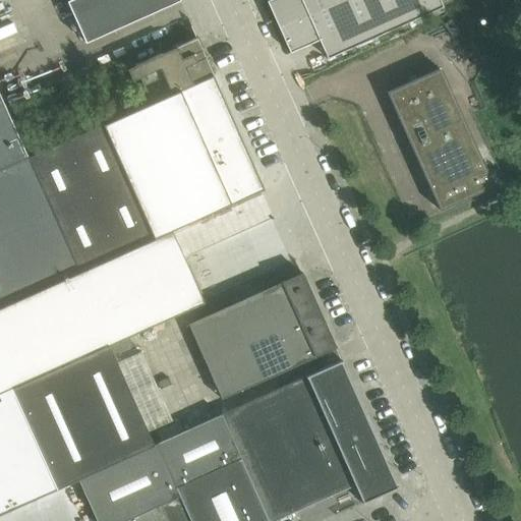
[(65,0),(85,43),(179,0),(65,0)]
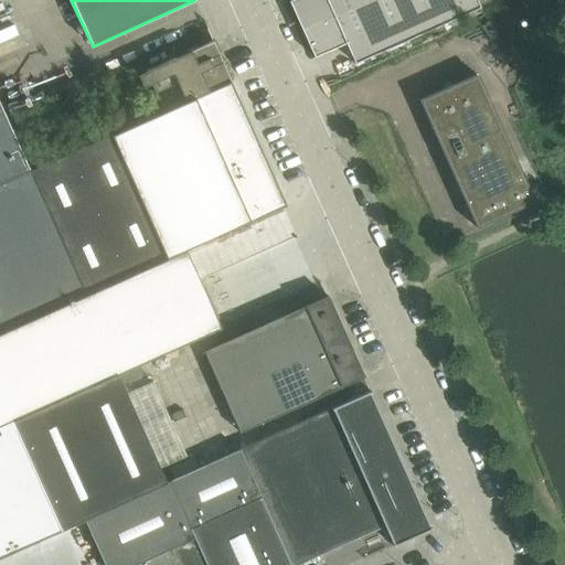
[(291,0),(289,1),(315,57),(345,44),(354,64),(480,8),(478,3),(483,0),(291,0)]
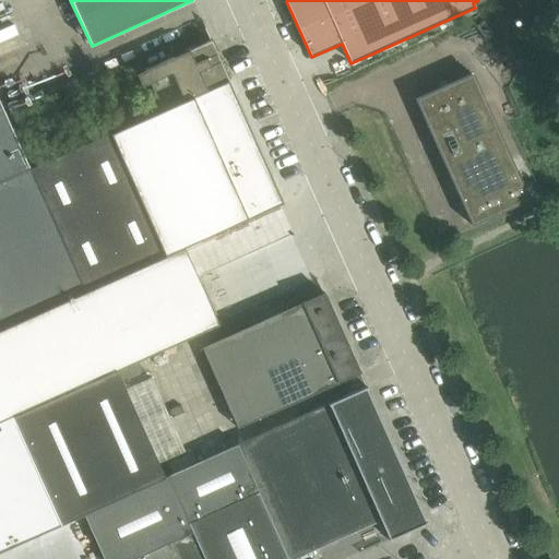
[(162,110),(178,103),(228,80),(211,40),(144,71),(162,110)]
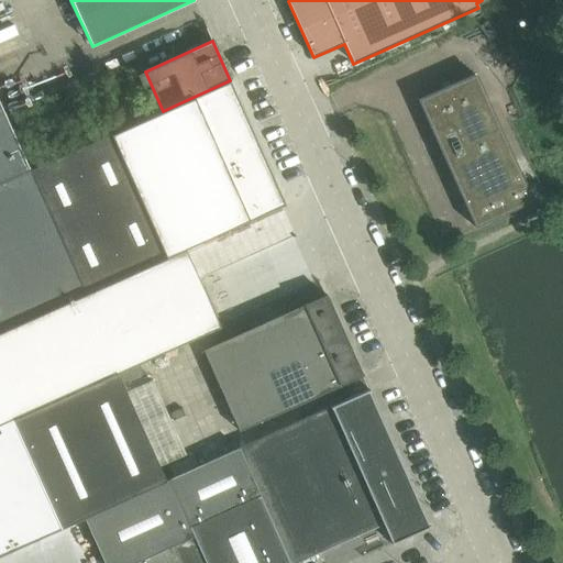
[(476,75),(419,100),(475,227),(532,201),(476,75)]
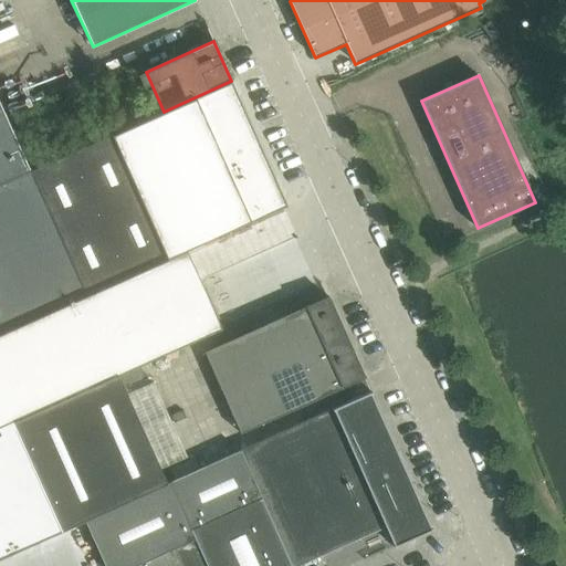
[(0,103),(0,328),(84,291),(86,295),(167,259),(112,135),(31,171),(0,103)]
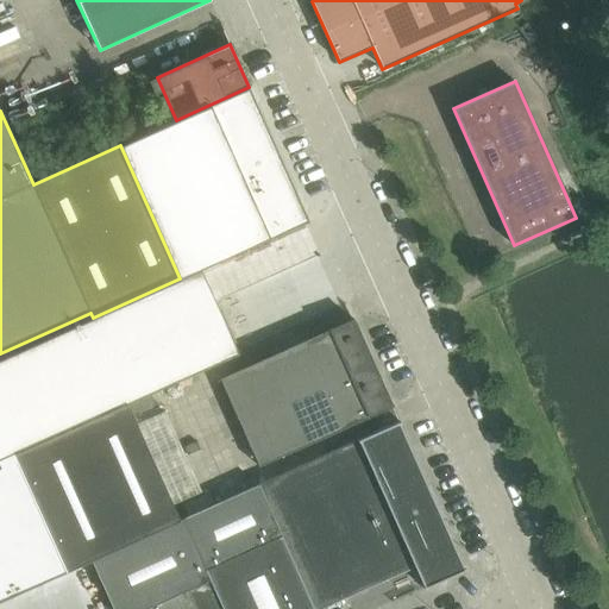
[(334,276),(280,142),(245,156),(299,290),(334,276)]
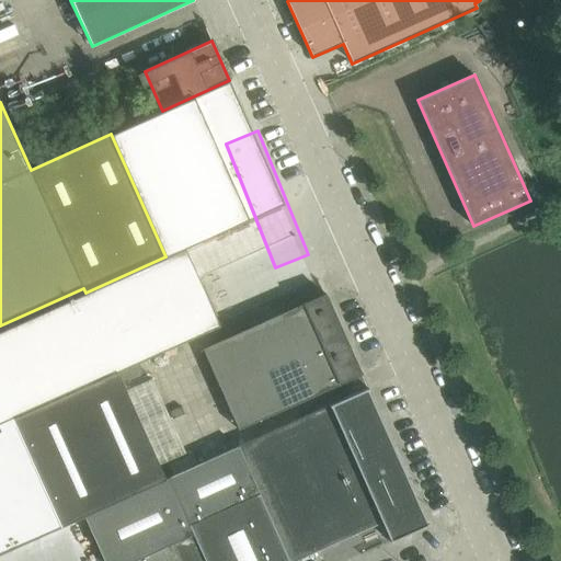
[(86,293),(0,331),(0,423),(18,416),(117,371),(201,333),(219,325),(218,323),(198,279),(185,249),(165,256),(86,293)]
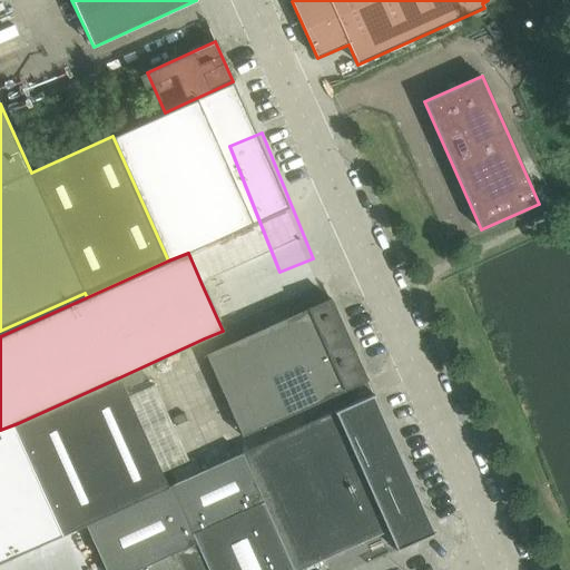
[(208,354),(226,395),(350,340),(331,298),(208,354)]
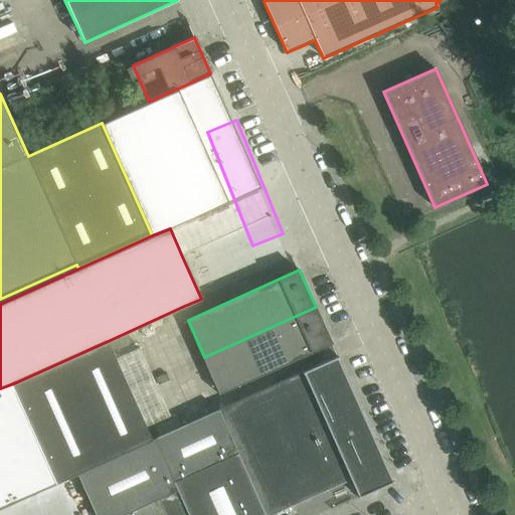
[(316,307),(204,357),(220,394),(332,344),(316,307)]
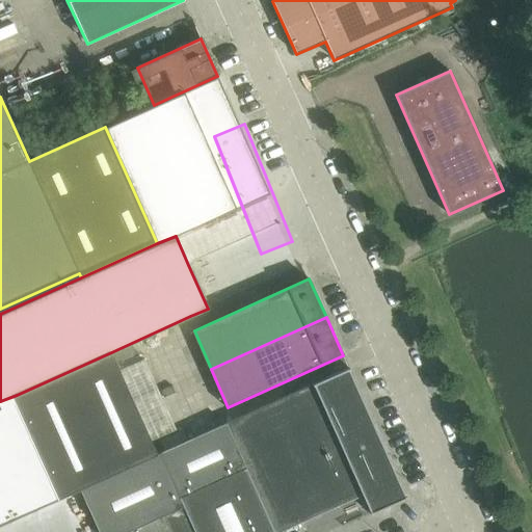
[(157,451),(114,355),(19,399),(52,475),(61,494),(157,451)]
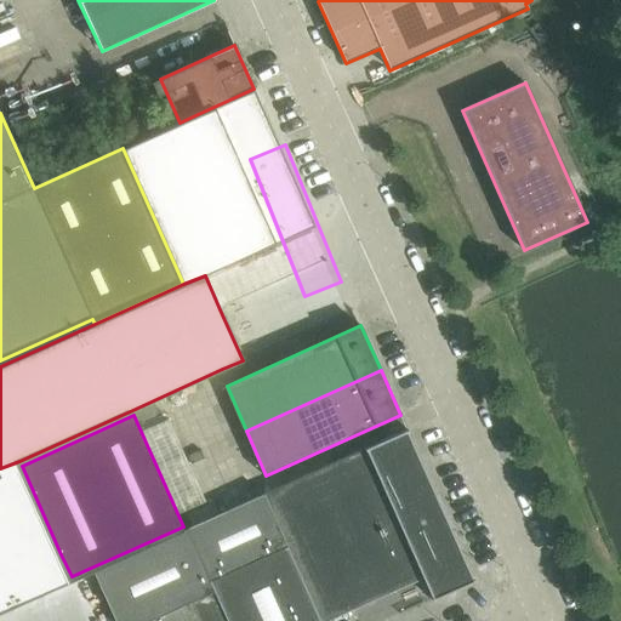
[(164,436),(178,485),(193,482),(175,419),(143,427),(147,440),(164,436)]
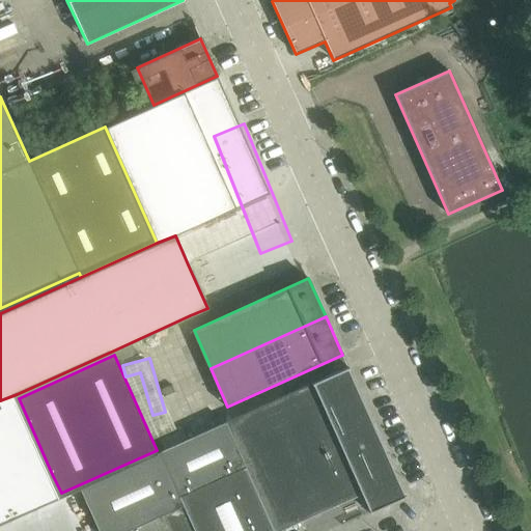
[(281,530),(361,495),(369,513),(382,507),(381,505),(389,501),(390,504),(406,497),(406,495),(404,495),(355,384),(348,369),(350,369),(348,367),(159,452),(83,486),(102,530),(281,530)]
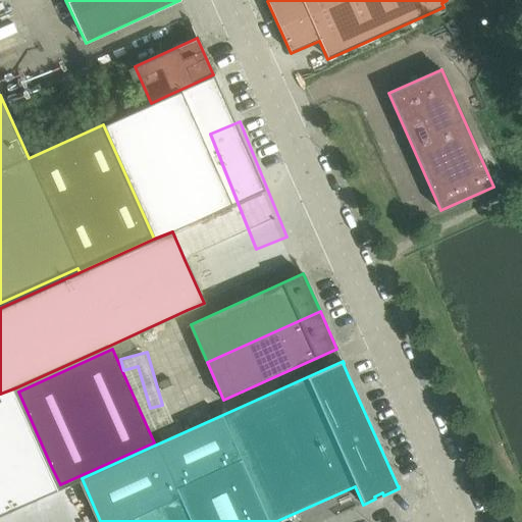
[(15,394),(0,400),(0,515),(58,489),(15,394)]
